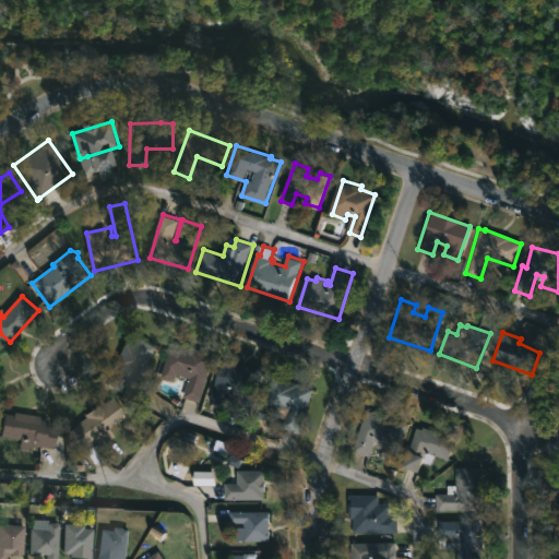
[(135,334),(158,346),(131,395),(108,384),(118,367),(116,366),(128,344),(130,345),(135,334)]
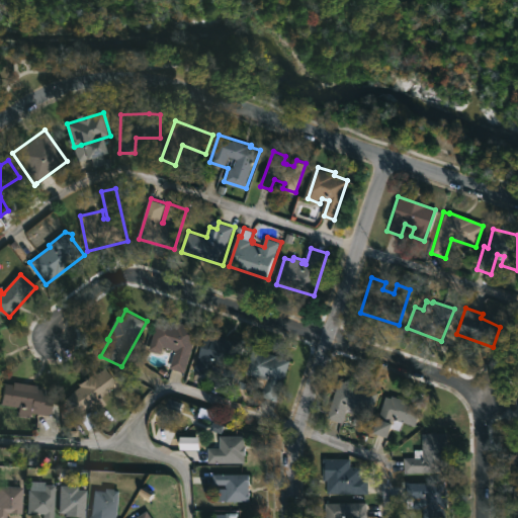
[(161,317),(201,329),(187,372),(172,367),(177,349),(166,346),(164,354),(151,349),(161,317)]
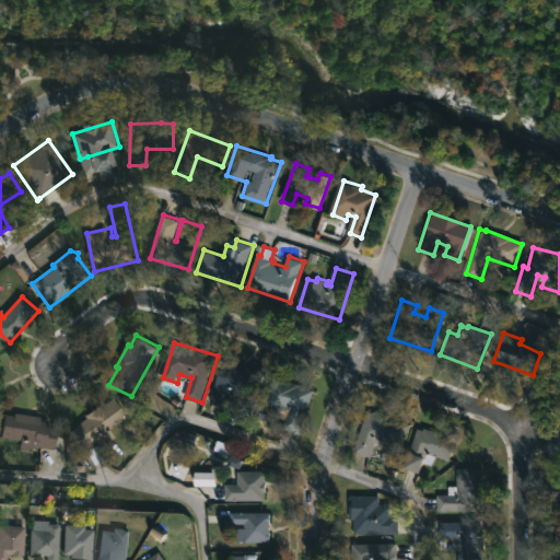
[(237,363),(267,374),(255,408),(241,403),(243,397),(231,393),(226,405),(211,399),(224,361),(230,363),(231,360),(237,363)]
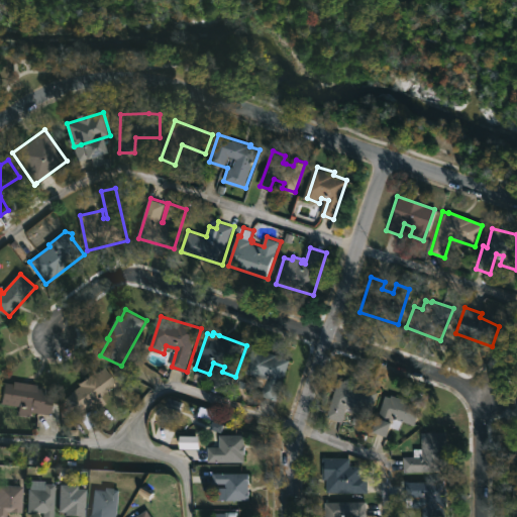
[(291,360),(280,400),(263,395),(267,379),(246,373),(255,346),(279,353),(278,356),(291,360)]
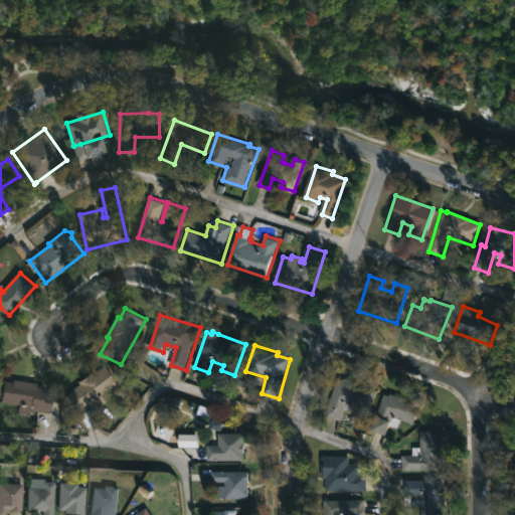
[(107,366),(119,383),(93,402),(96,406),(80,417),(65,396),(97,371),(98,373),(107,366)]
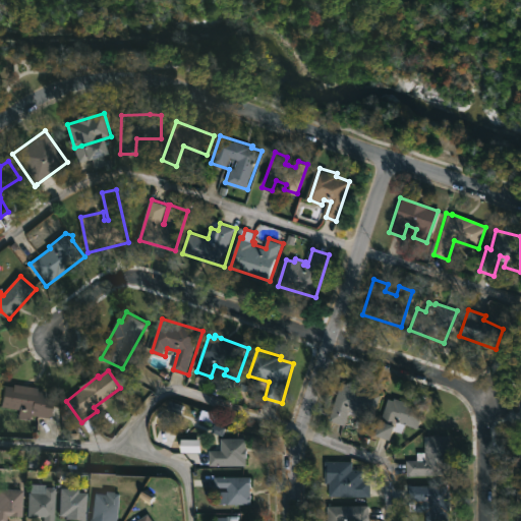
[(339,381),(368,390),(368,391),(379,395),(363,435),(350,429),(355,416),(347,414),(342,425),(326,419),(339,381)]
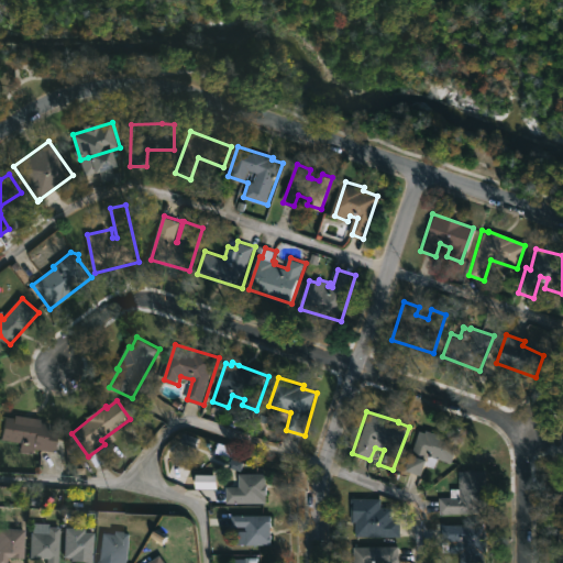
[(43,419),(42,422),(53,423),(52,429),(62,431),(57,452),(34,449),(33,454),(21,452),(22,443),(3,439),(7,417),(17,419),(18,416),(43,419)]
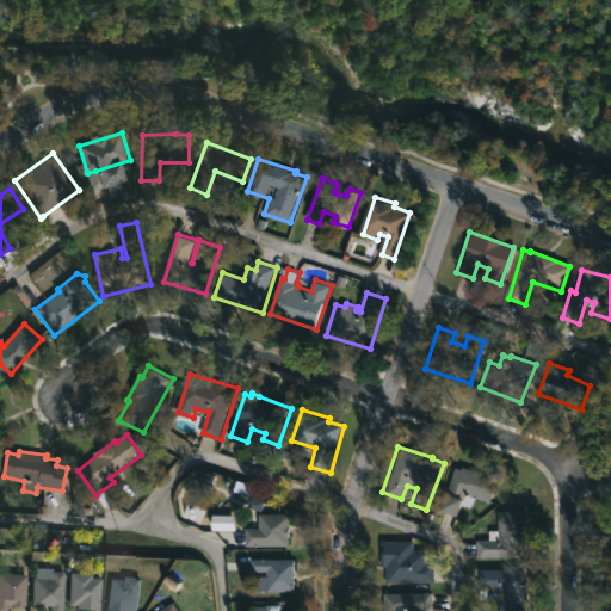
[(460,467),(495,477),(487,503),(461,493),(452,517),(436,511),(442,494),(444,494),(454,468),(458,469),(460,467)]
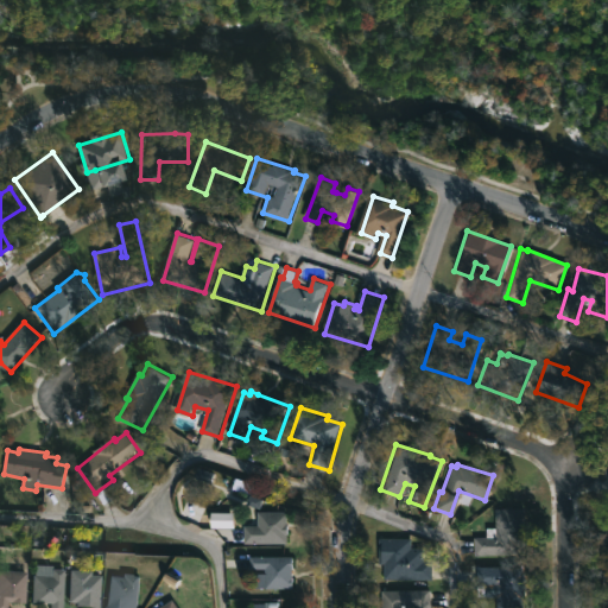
[(101,505),(111,499),(103,486),(94,491),(101,505)]
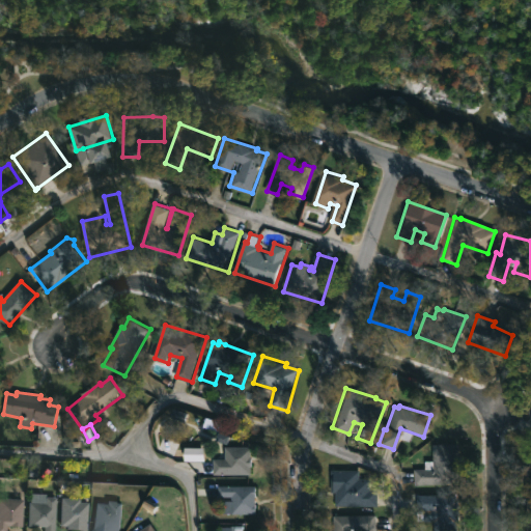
[(456,483),(413,484),(413,470),(423,469),(423,460),(431,460),(430,445),(455,444),(456,483)]
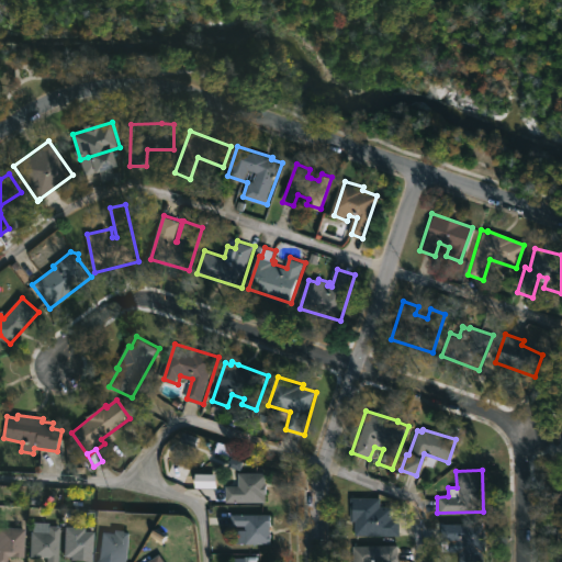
[(270,503),(229,503),(229,486),(243,486),(243,473),(270,473),(270,503)]
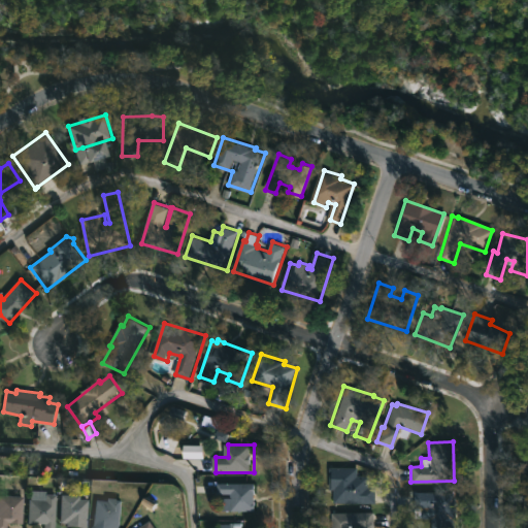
[(203,459),(203,446),(184,446),(184,458),(203,459)]
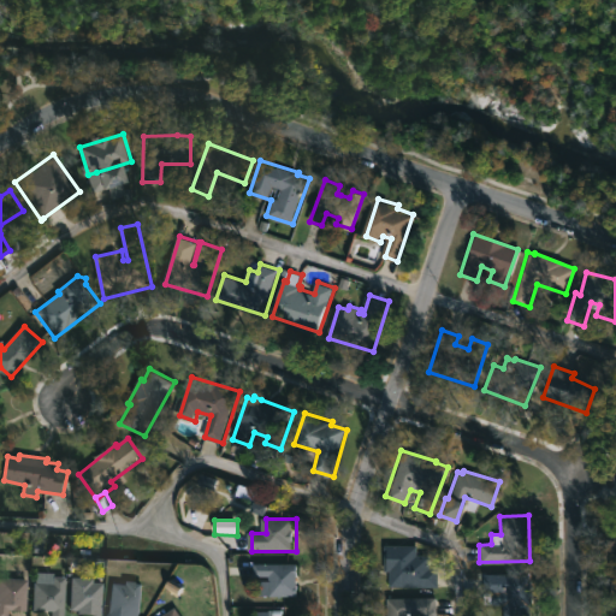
[(414,545),(414,555),(426,556),(426,568),(436,568),(434,587),(386,586),(386,572),(381,572),(381,545),(414,545)]
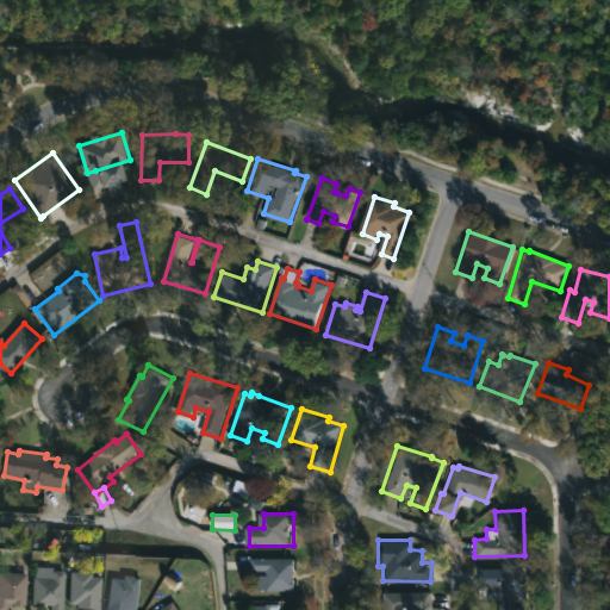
[(299,559),(299,590),(269,590),(269,572),(256,572),(256,559),(299,559)]
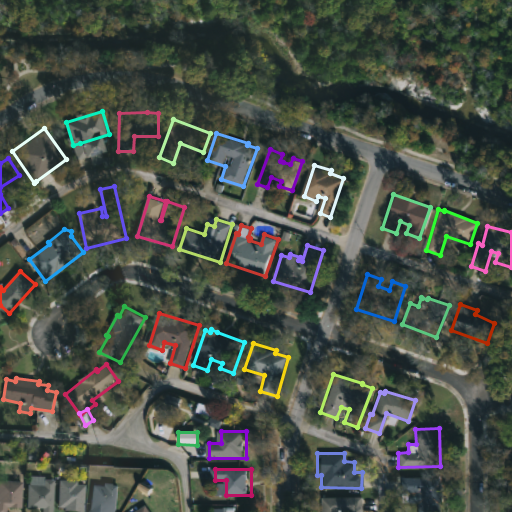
[(438,494),(438,511),(417,511),(417,502),(399,502),(399,478),(438,478),(438,494)]
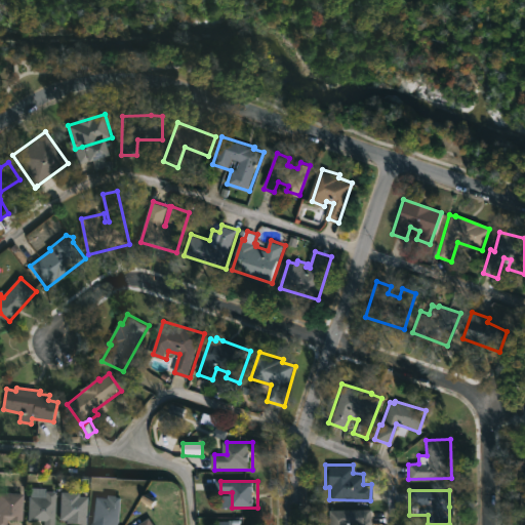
[(58,493),(56,524),(46,524),(46,522),(30,521),(31,498),(46,499),(47,492),(58,493)]
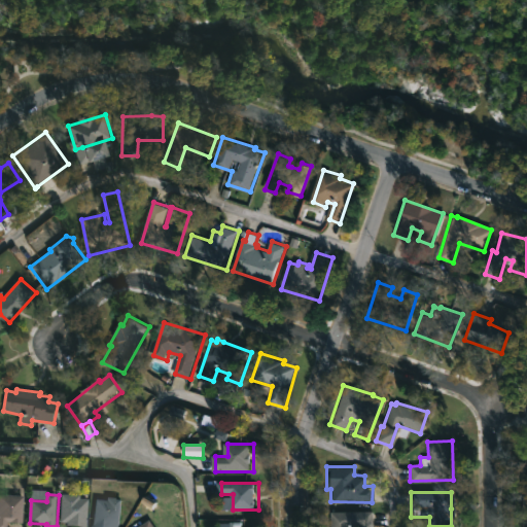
[(0,526),(0,495),(26,497),(25,523),(8,523),(8,526),(0,526)]
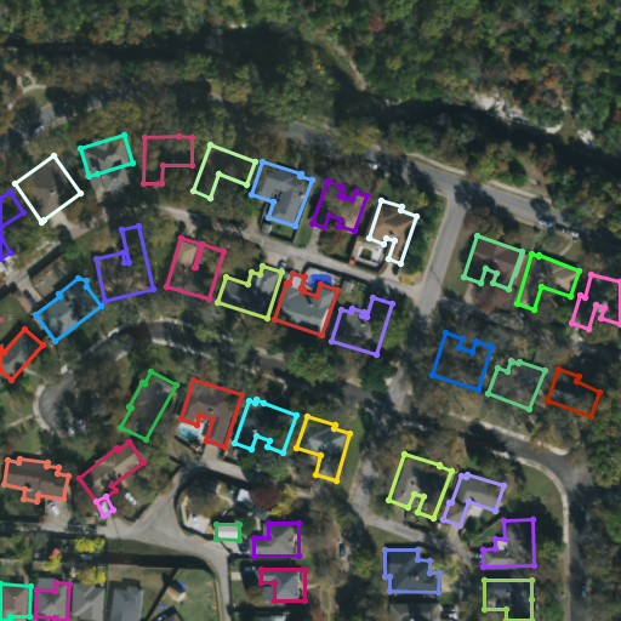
[(104,591),(103,620),(91,620),(81,619),(81,616),(74,615),(75,584),(96,585),(95,588),(104,588),(104,591)]
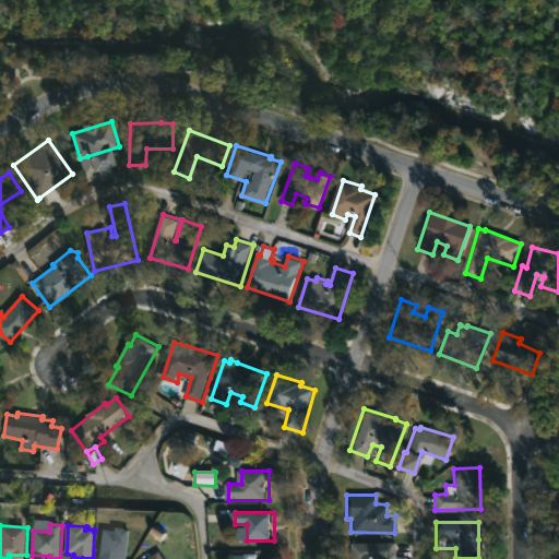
[(132,530),(128,558),(99,558),(103,530),(115,531),(115,527),(132,530)]
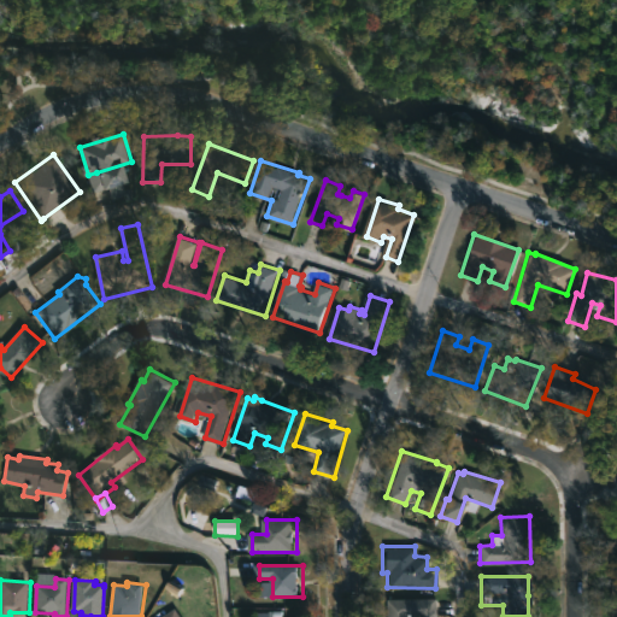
[(385,616),(385,599),(434,598),(434,616),(385,616)]
